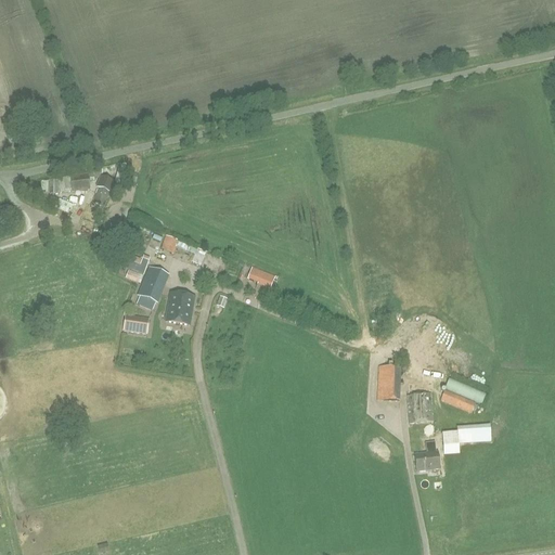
[(60,194),(89,190),(88,177),(71,179),(71,178),(59,179),(59,181),(42,182),(41,192),(49,192),(49,195),(59,195),(59,182),(60,194)]
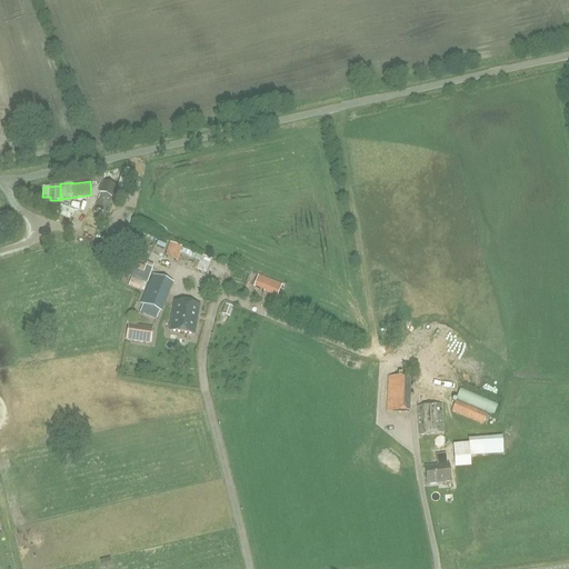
[(131,181),(130,190),(142,191),(142,181),(131,181)]
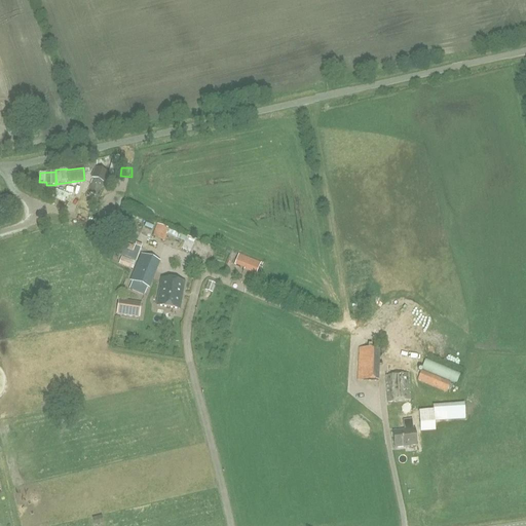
[(105,184),(109,175),(96,168),(91,179),(94,180),(87,194),(97,198),(103,183),(105,184)]
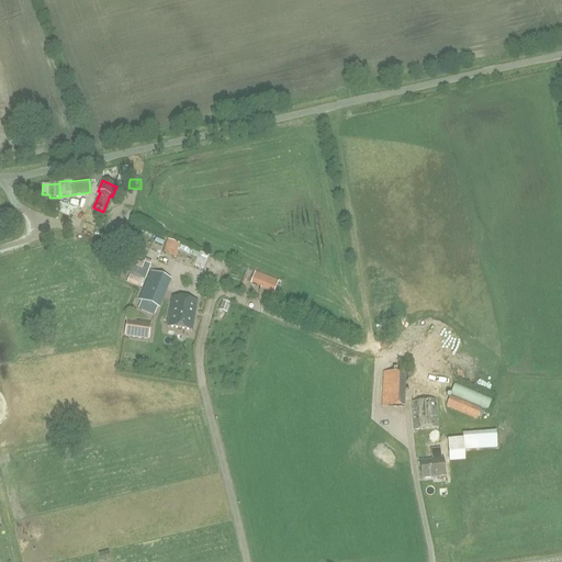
[(165,255),(179,258),(182,244),(169,240),(165,255)]
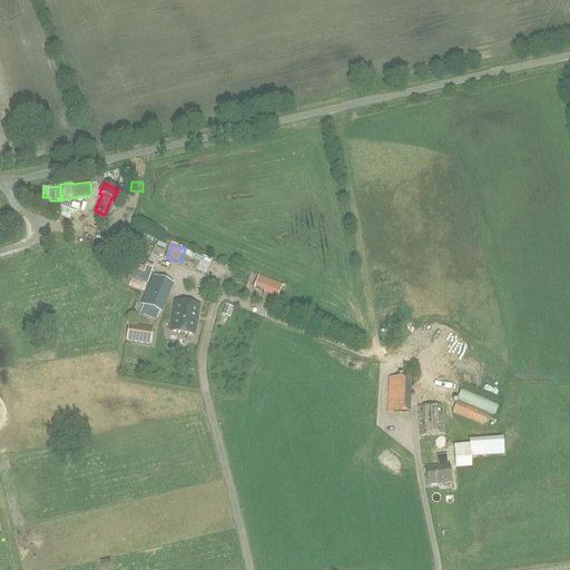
[(199,272),(209,275),(214,261),(204,257),(199,272)]
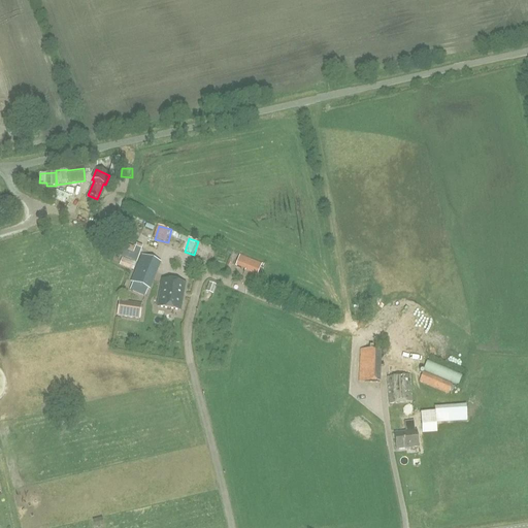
[(131,282),(149,289),(159,263),(141,256),(135,272),(131,282)]
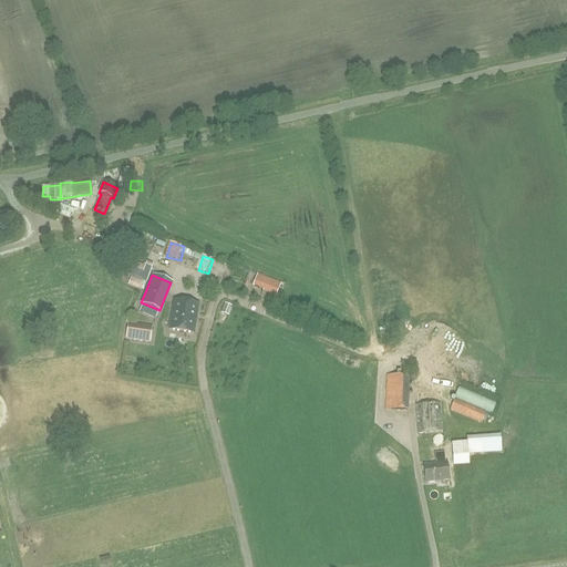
[(276,296),(280,285),(259,276),(255,287),(276,296)]
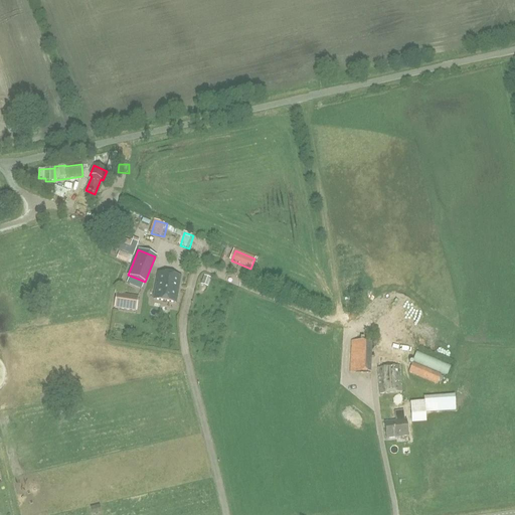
[(130,265),(133,256),(120,251),(117,260),(130,265)]
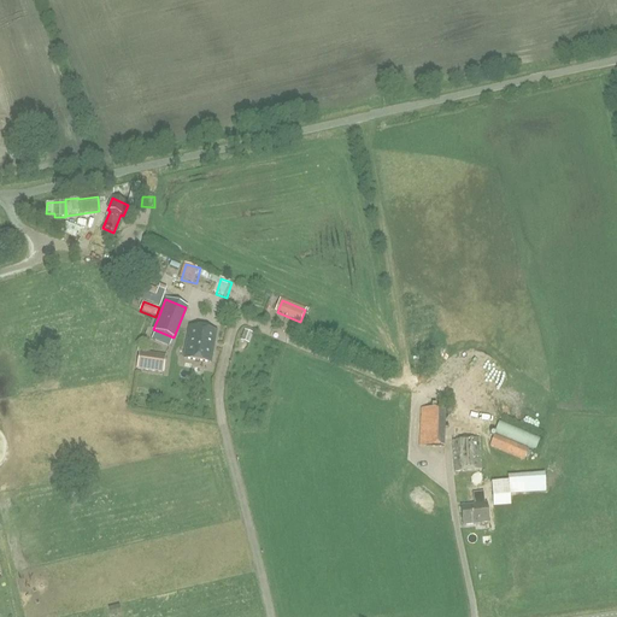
[(216,331),(189,328),(186,360),(211,363),(216,331)]
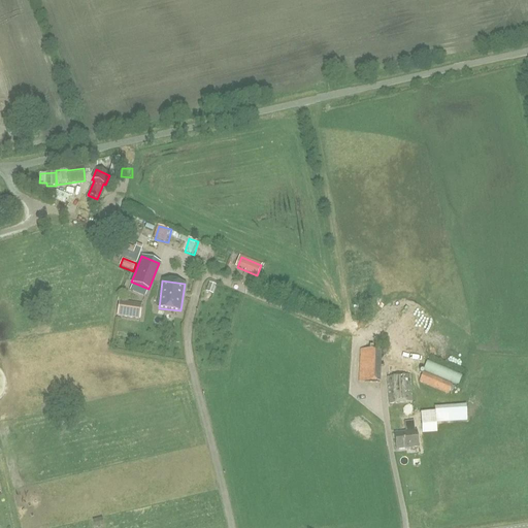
[(211,283),(209,292),(216,294),(218,285),(211,283)]
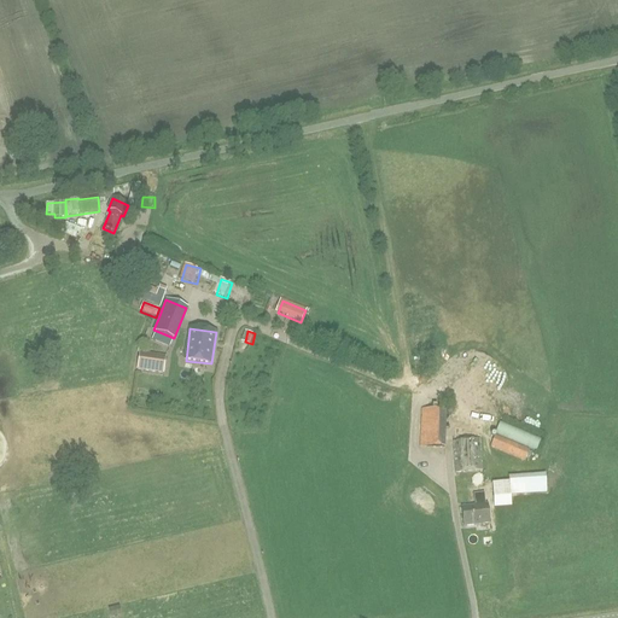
[(162,374),(164,356),(141,353),(138,371),(162,374)]
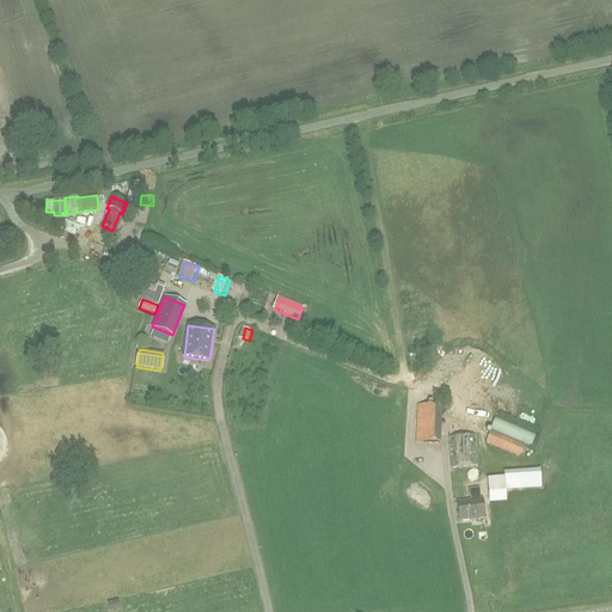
[(440,445),(441,408),(417,407),(416,444),(440,445)]
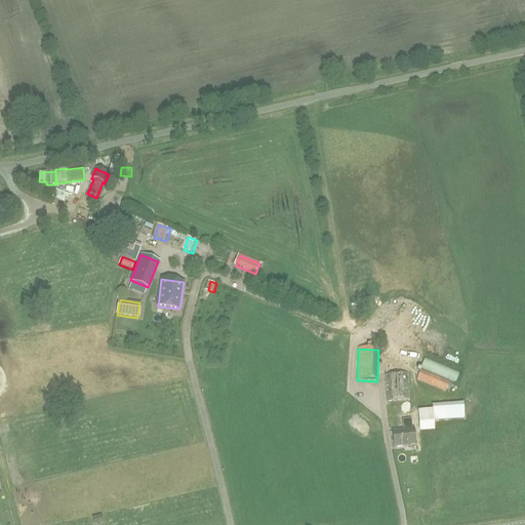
[(459,373),(425,359),(420,369),(455,384),(459,373)]
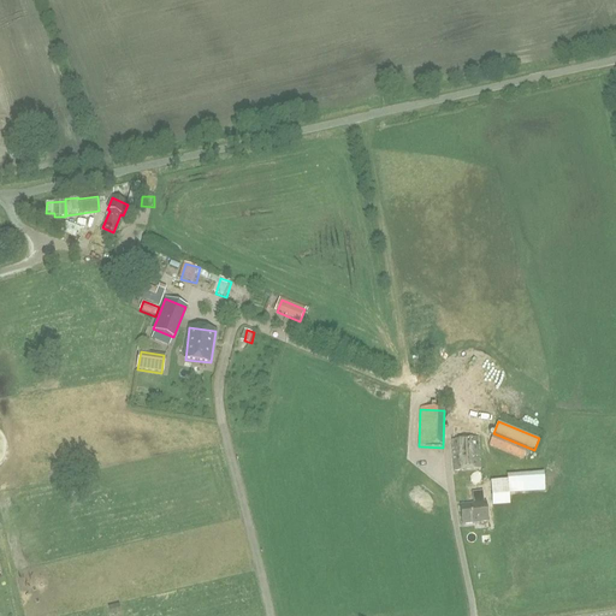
[(523,460),(527,449),(493,434),(489,445),(523,460)]
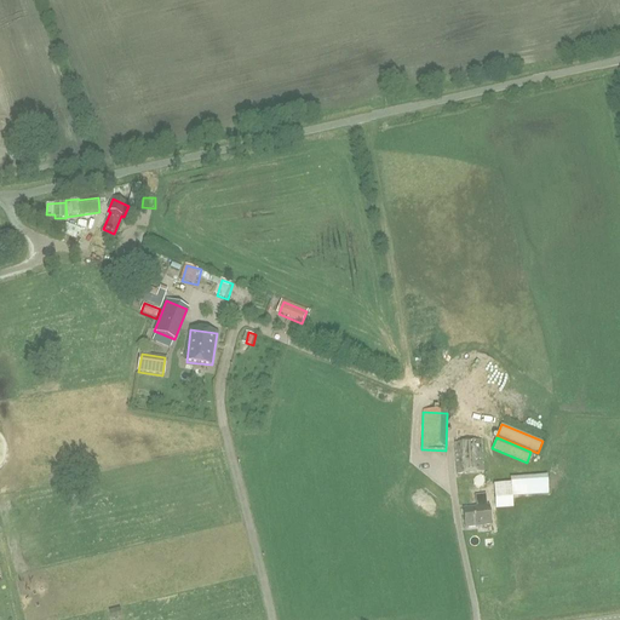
[(457,475),(483,472),(481,441),(454,442),(457,475)]
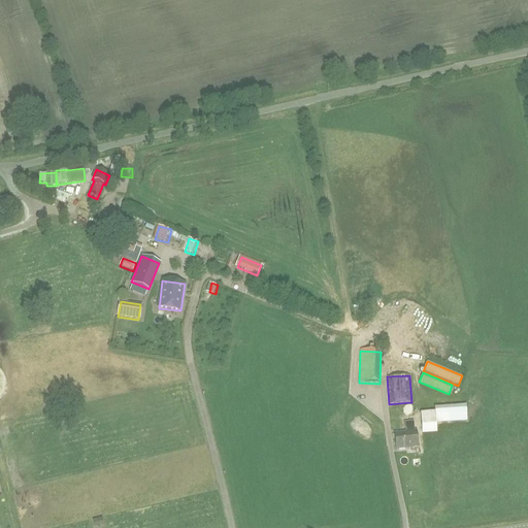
[(437,432),(436,420),(422,421),(422,433),(437,432)]
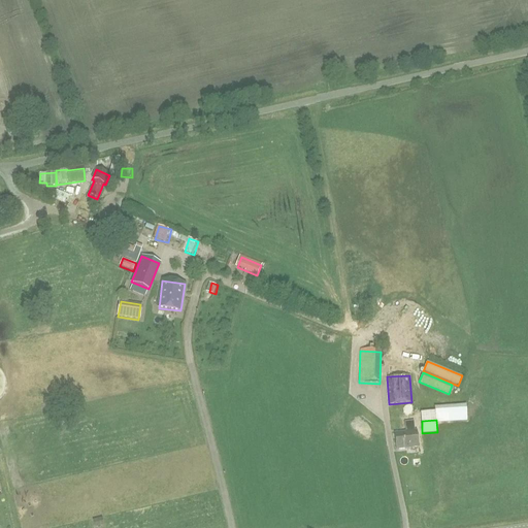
[(396,450),(418,448),(417,431),(415,432),(414,422),(404,423),(406,433),(394,434),(396,450)]
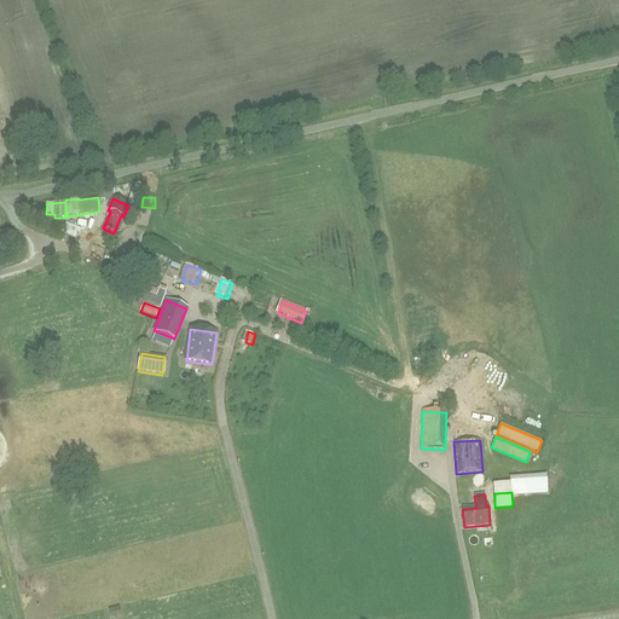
[(111,618),(121,617),(120,608),(109,611),(111,618)]
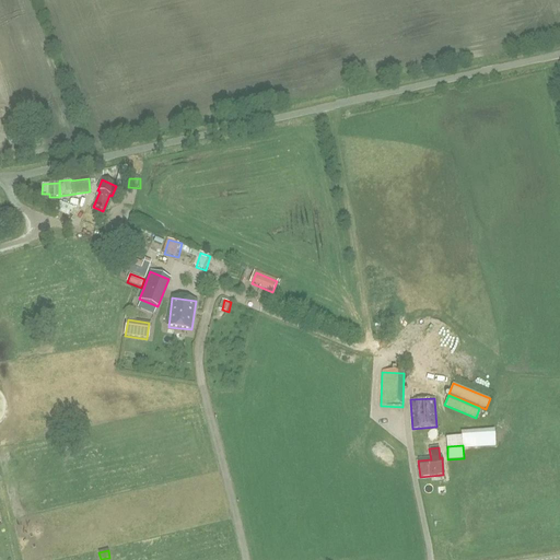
All buildings are outlined.
